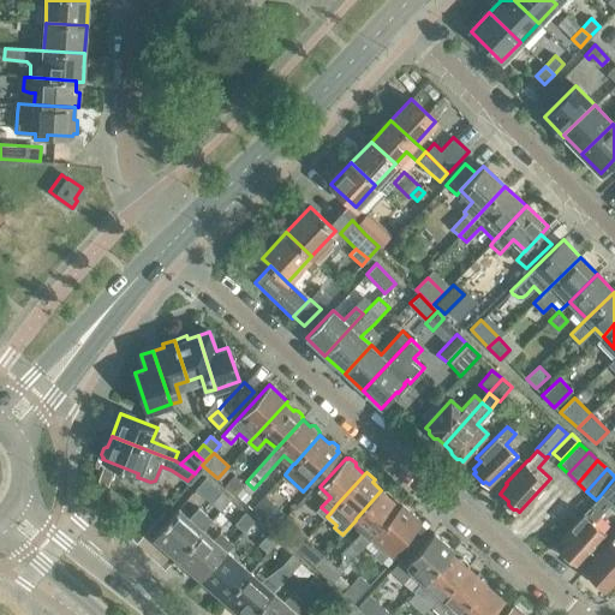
[(234,495),(246,482),(236,473),(225,485),(234,495)]
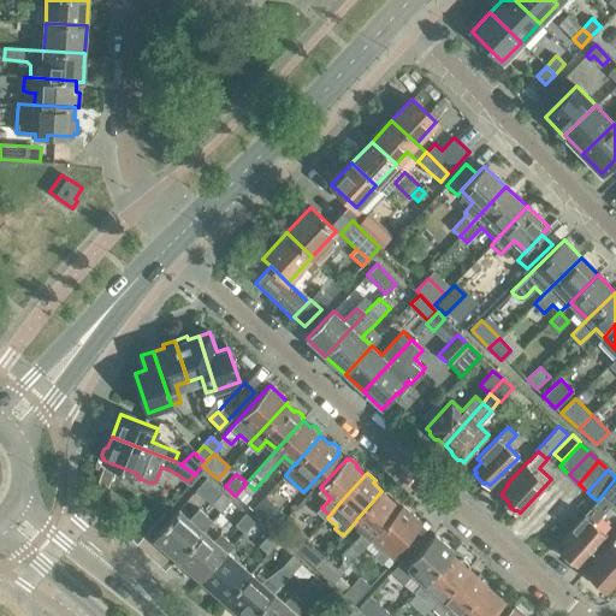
[(615,479),(600,497),(610,505),(615,499),(615,501),(615,479)]
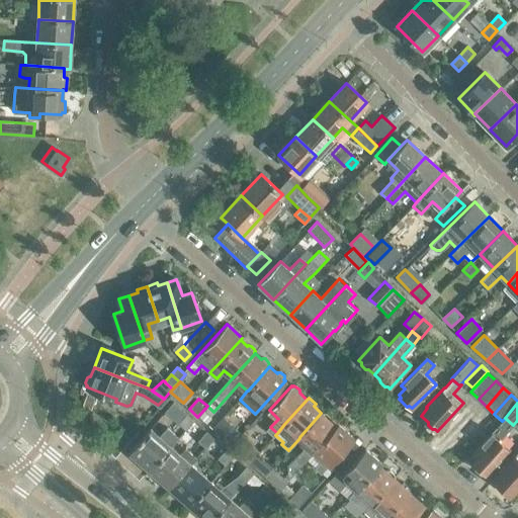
[(307,459),(315,451),(314,450),(338,424),(337,424),(336,426),(329,420),(330,419),(329,416),(326,413),(323,413),(322,414),(321,413),(299,437),(299,438),(308,445),(299,454),(307,459)]
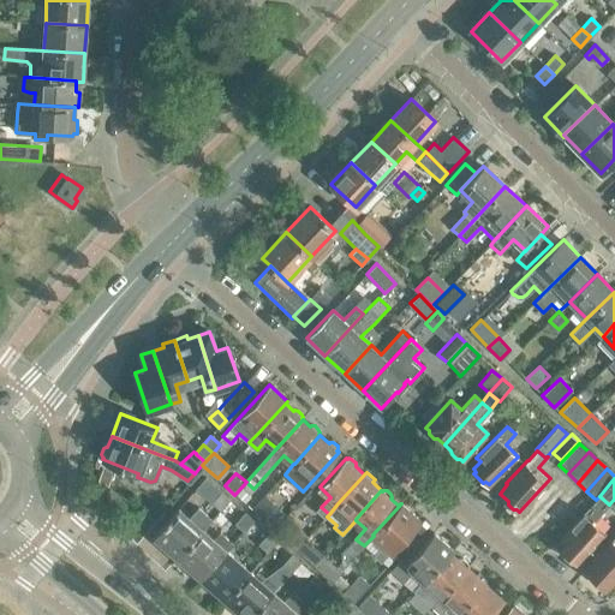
[(230,499),(222,491),(212,502),(220,509),(230,499)]
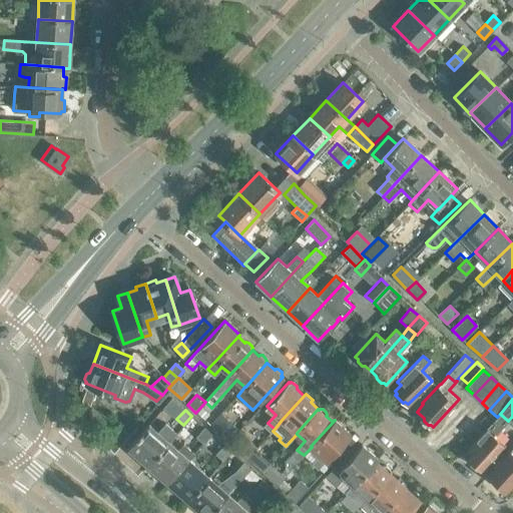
[(481,469),(504,444),(505,442),(495,433),(497,430),(499,431),(508,421),(500,414),(497,417),(491,424),(491,423),(468,449),(472,452),(468,457),(471,460),(471,463),(475,467),(478,467),(481,469)]
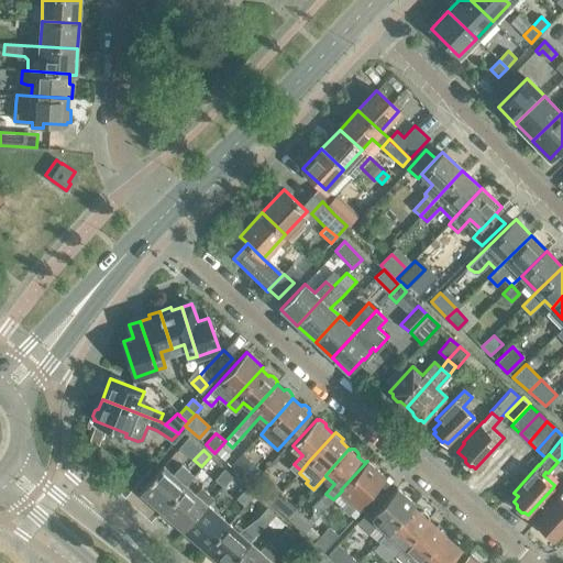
[(243,455),(232,467),(249,483),(261,471),(243,455)]
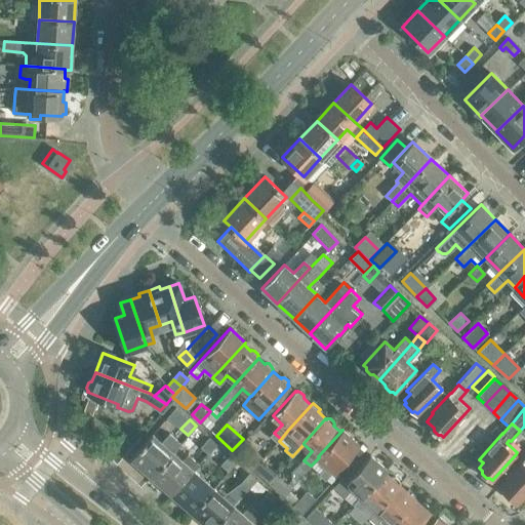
[(326,480),(358,444),(342,430),(318,456),(319,457),(327,465),(319,474),(326,480)]
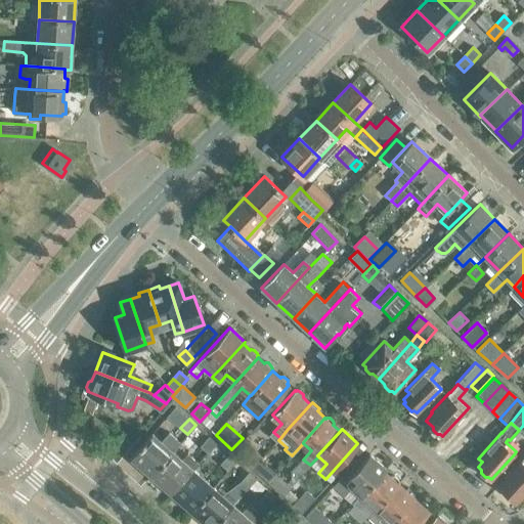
[(131,456),(151,475),(172,451),(151,433),(131,456)]
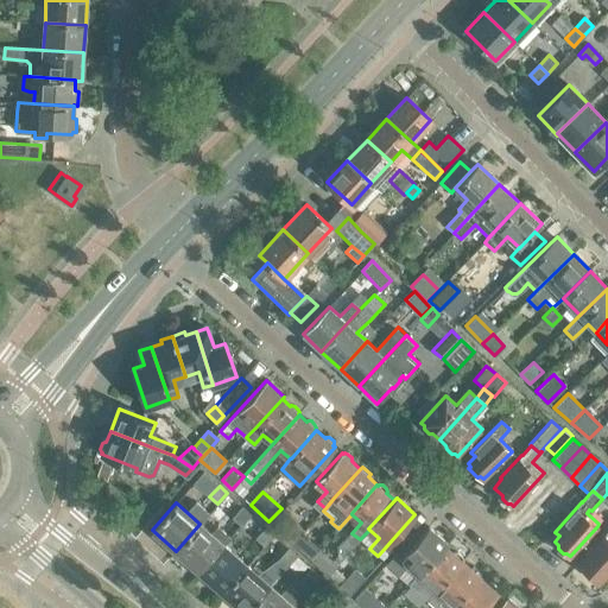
[(233,518),(241,525),(251,513),(242,506),(233,518)]
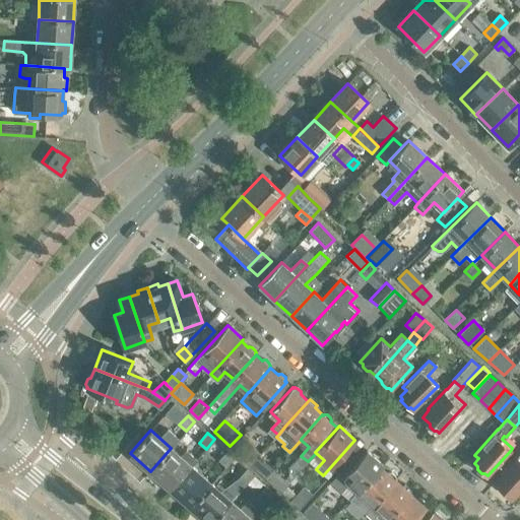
[(251,465),(260,454),(263,452),(255,445),(243,458),(251,465)]
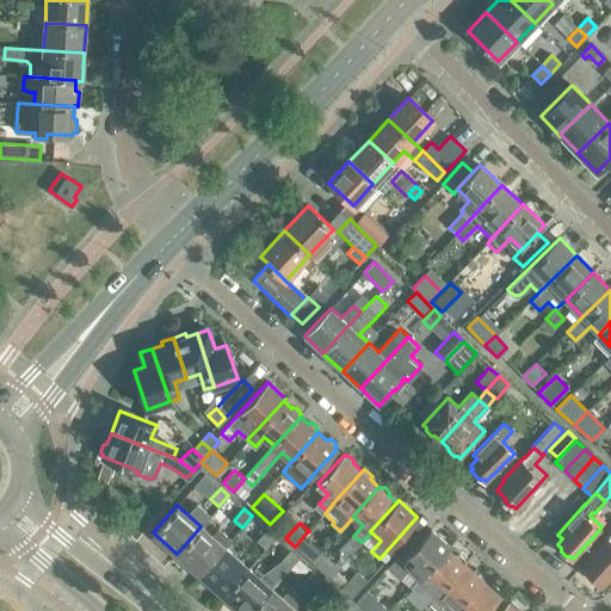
[(213,536),(201,526),(177,554),(199,574),(224,547),(230,539),(218,529),(213,536)]
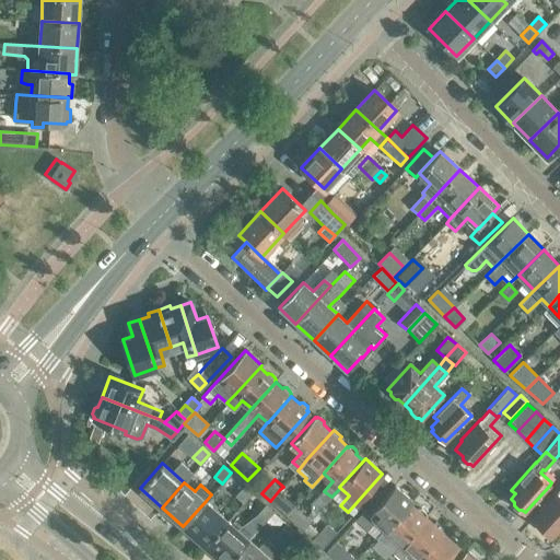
[(376,520),(385,528),(411,500),(395,485),(370,513),(365,509),(356,518),(366,529),(376,520)]
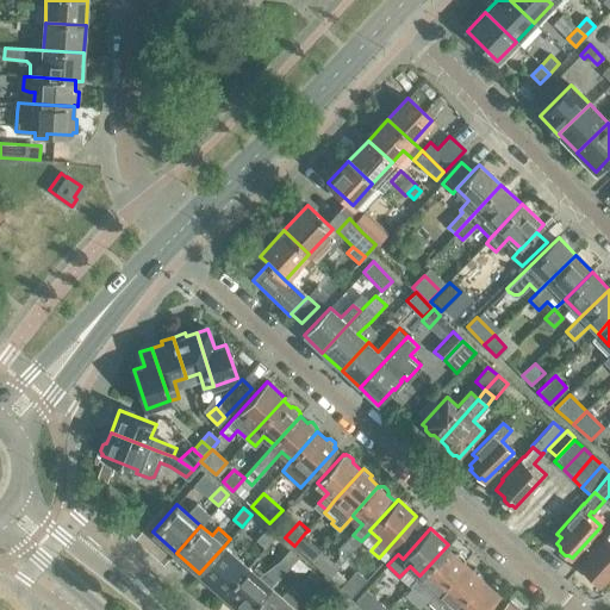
[(256,540),(265,547),(274,536),(267,529),(256,540)]
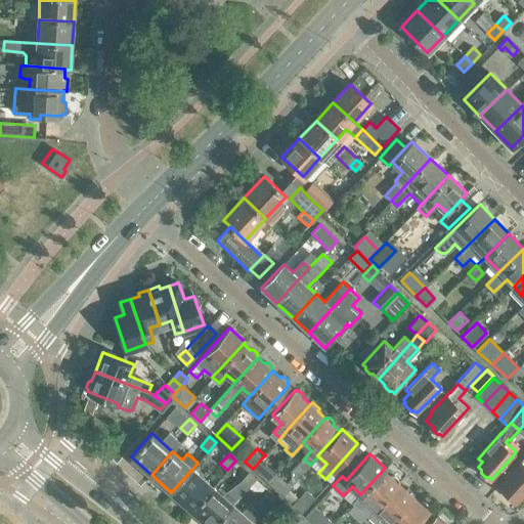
[(523,456),(498,485),(506,492),(507,496),(511,499),(514,499),(516,501),(523,492),(523,456)]
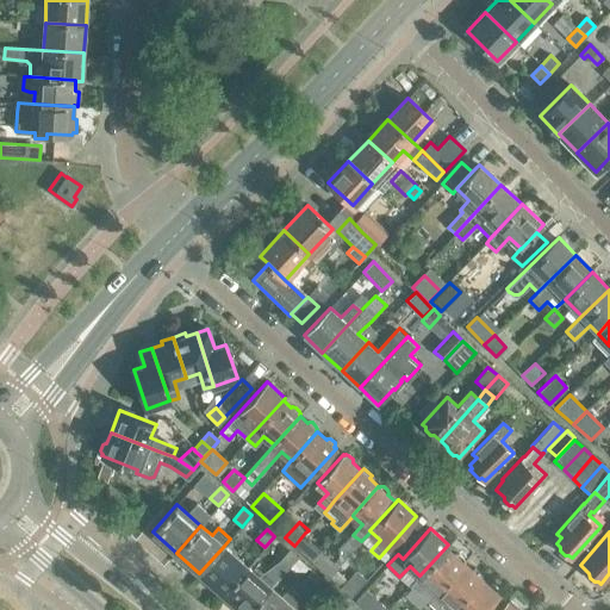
[(323,548),(305,533),(294,546),(312,561),(323,548)]
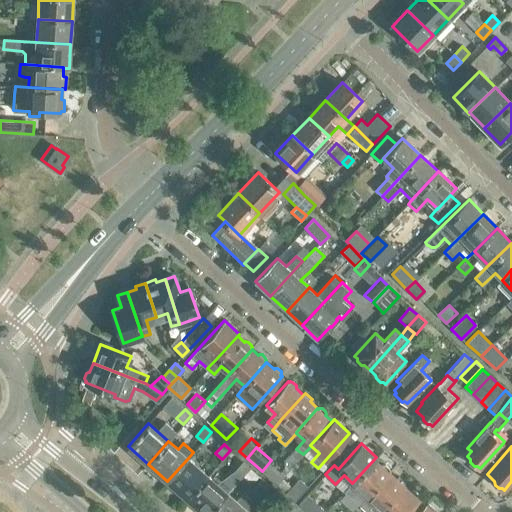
[(352,483),(344,491),(359,505),(389,472),(388,472),(389,471),(389,468),(385,465),(382,465),(381,465),(375,460),(377,458),(376,457),(352,483)]
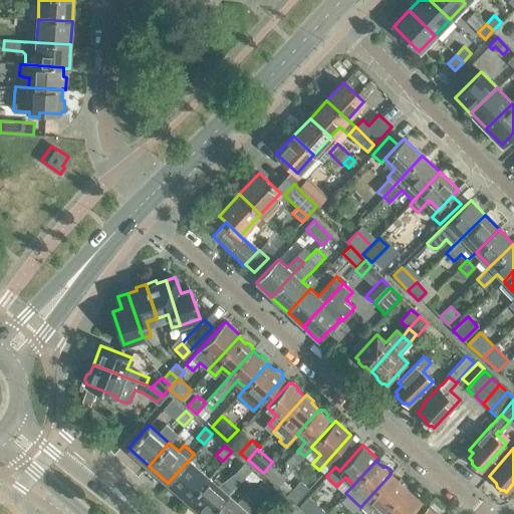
[(209,477),(189,460),(168,483),(188,501),(209,477)]
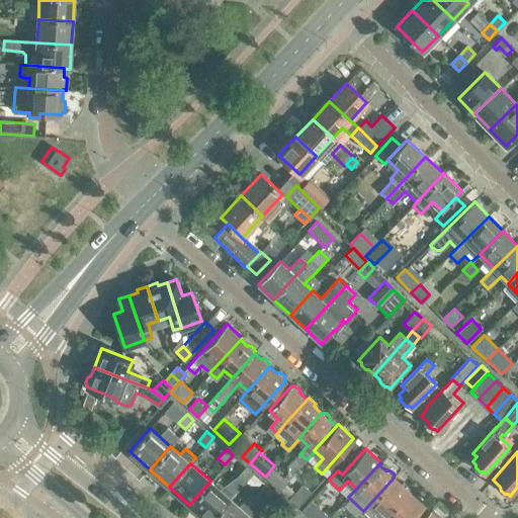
[(279,490),(289,480),(274,465),(265,477),(279,490)]
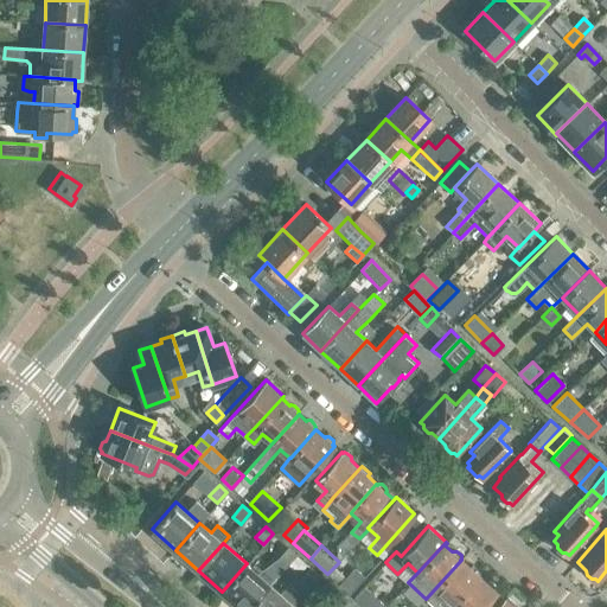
[(279,557),(287,566),(296,554),(288,547),(279,557)]
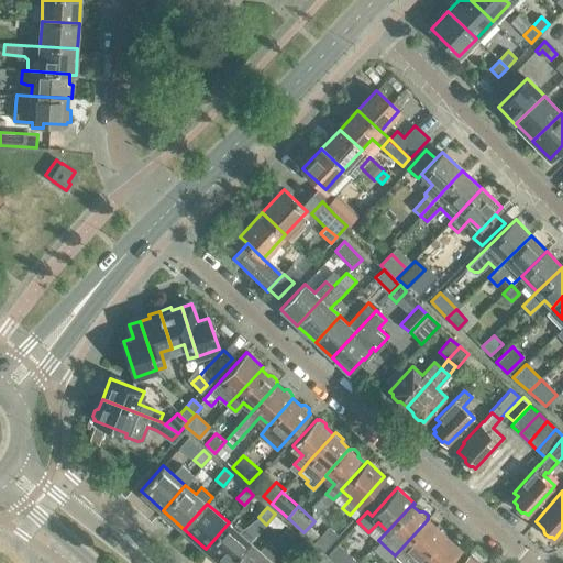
[(435,526),(428,519),(395,555),(404,562),(416,562),(443,533),(445,531),(438,523),(435,526)]
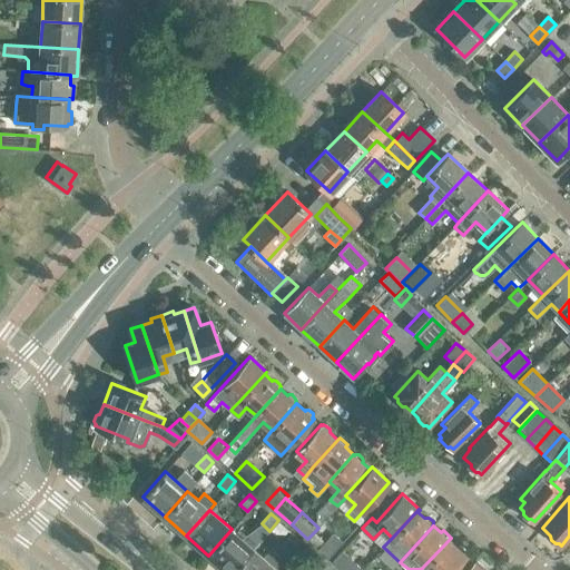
[(234,569),(253,549),(253,548),(232,529),(208,556),(225,569),(234,569)]
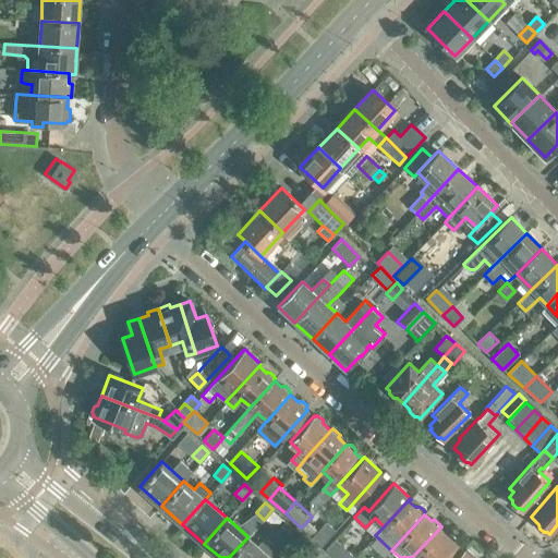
[(277,532),(284,538),(293,529),(286,521),(277,532)]
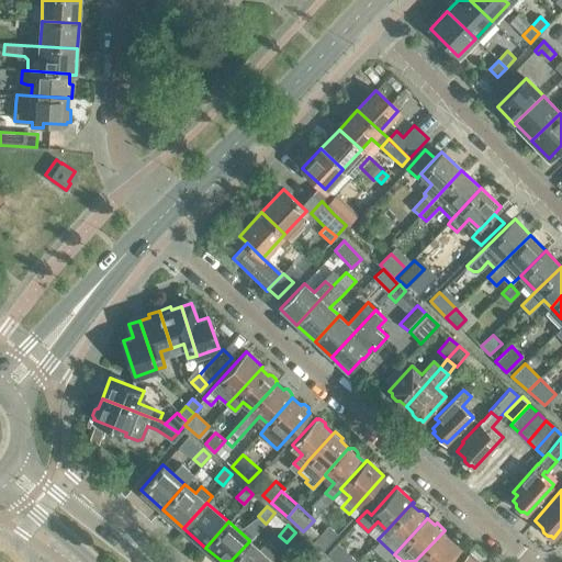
[(330,526),(316,542),(326,550),(340,535),(330,526)]
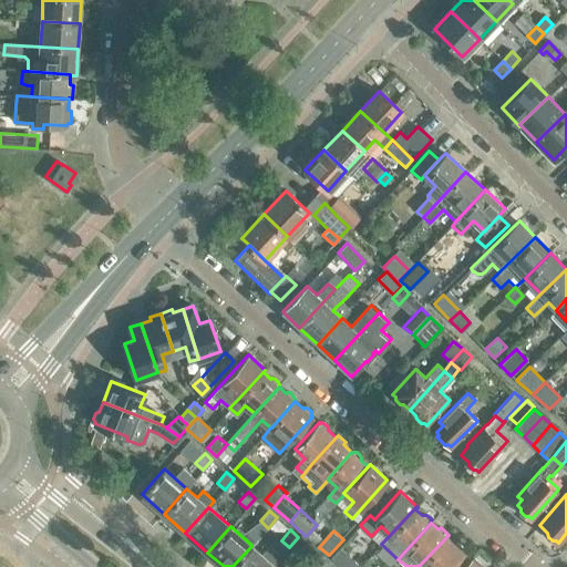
[(455,545),(446,537),(419,566),(451,566),(464,553),(463,552),(464,549),(456,542),(455,545)]
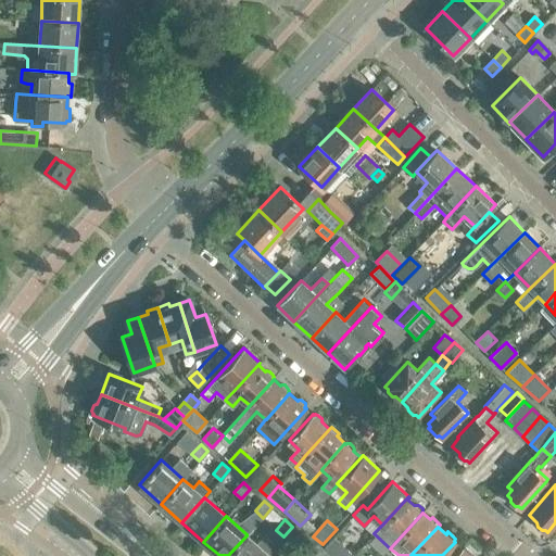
[(256,543),(247,535),(228,555),(265,555),(268,554),(276,544),(264,534),(256,543)]
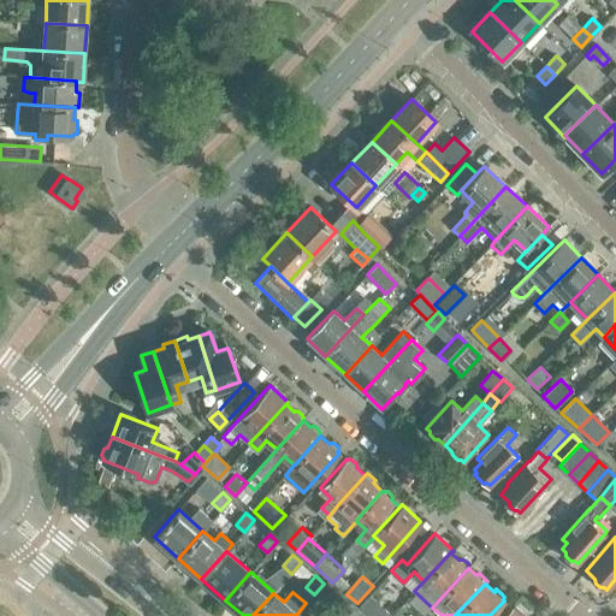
[(390,615),(368,596),(359,606),(369,615),(390,615)]
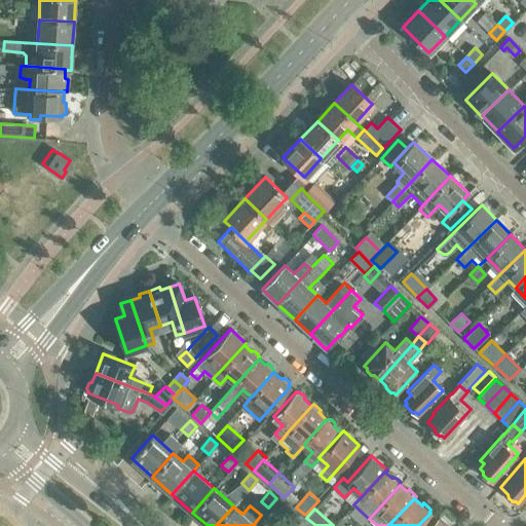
[(282,519),(289,525),(297,516),(290,510),(282,519)]
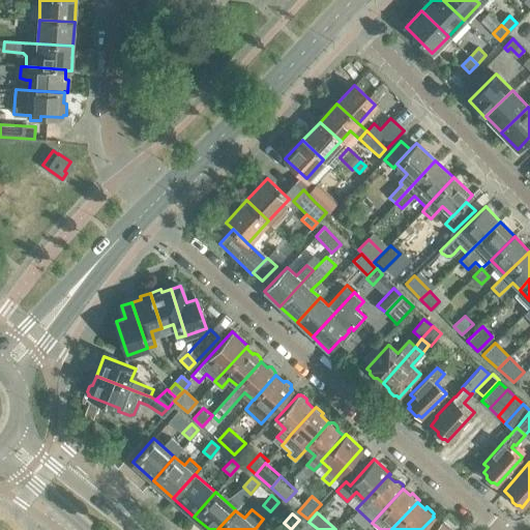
[(448,529),(450,528),(443,521),(441,523),(440,522),(432,529),(448,529)]
